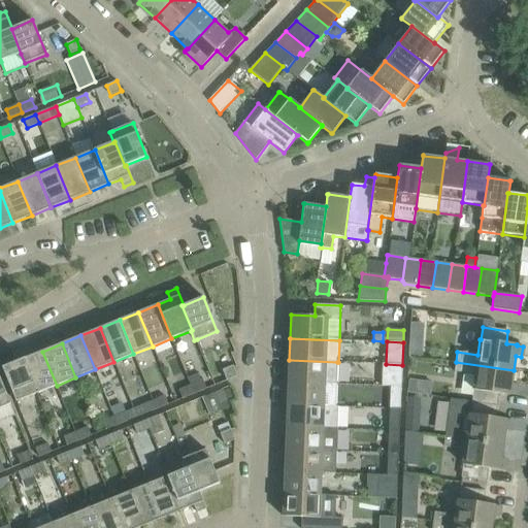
[(29,348),(21,352),(37,393),(57,386),(42,352),(32,356),(29,348)]
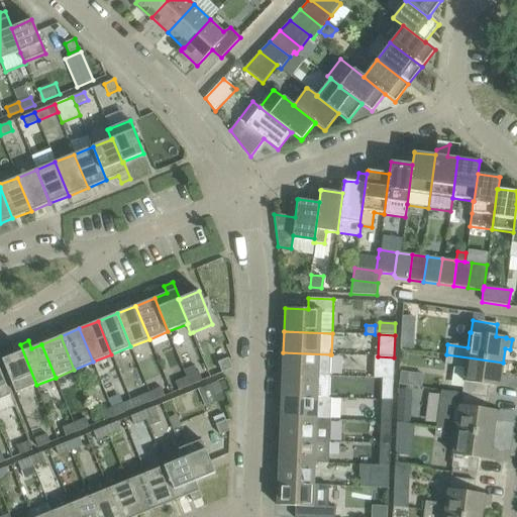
[(15,354),(2,360),(16,394),(36,385),(20,344),(12,347),(15,354)]
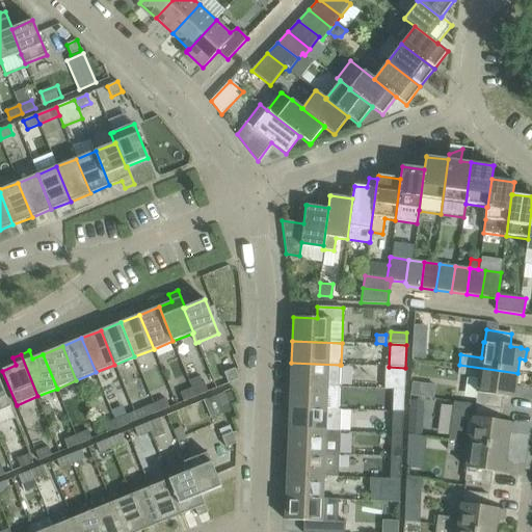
[(340,365),(291,363),(290,386),(339,388),(340,365)]
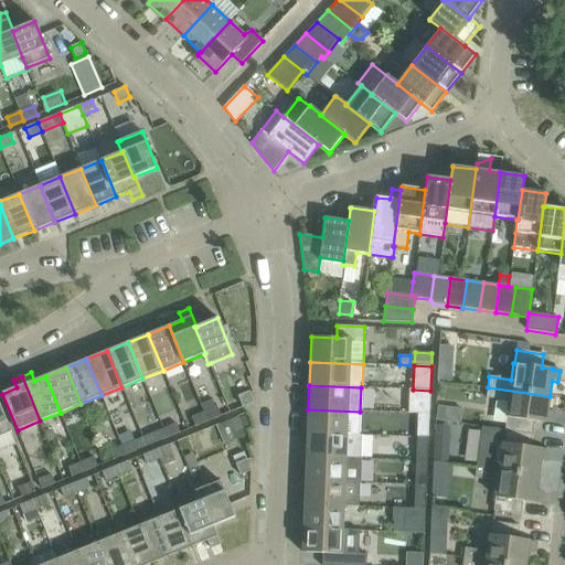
[(532,435),(534,422),(545,424),(545,423),(552,423),(553,412),(547,411),(550,396),(488,387),(486,397),(509,401),(507,416),(507,417),(504,430),(532,435)]
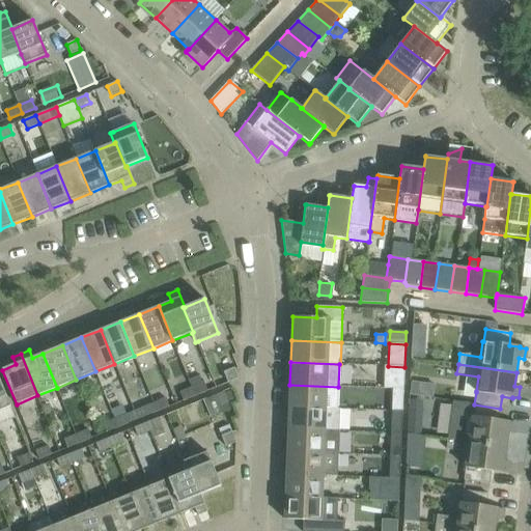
[(385,366),(384,388),(393,389),(403,389),(404,367),(388,366),(385,366)]
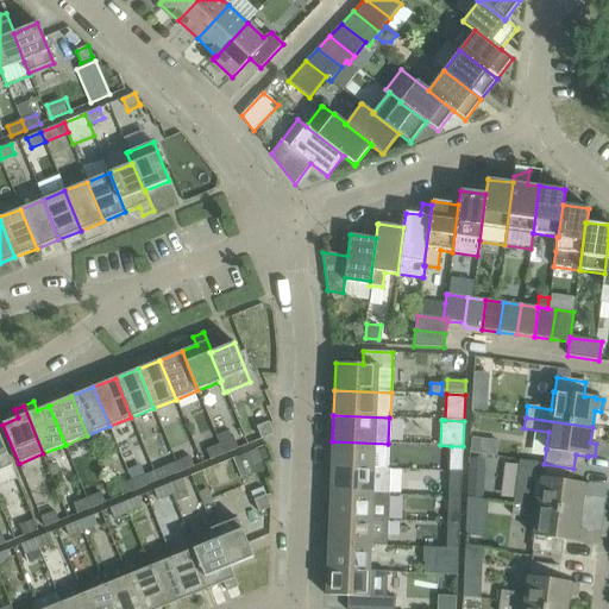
[(274,434),(270,425),(269,422),(257,427),(262,439),(274,434)]
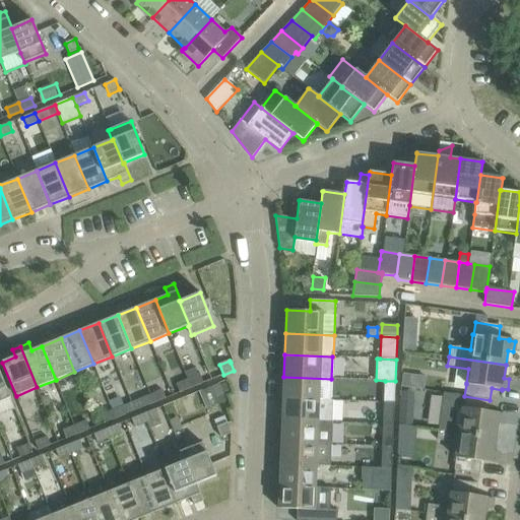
[(195,366),(184,370),(188,380),(190,379),(198,376),(195,366)]
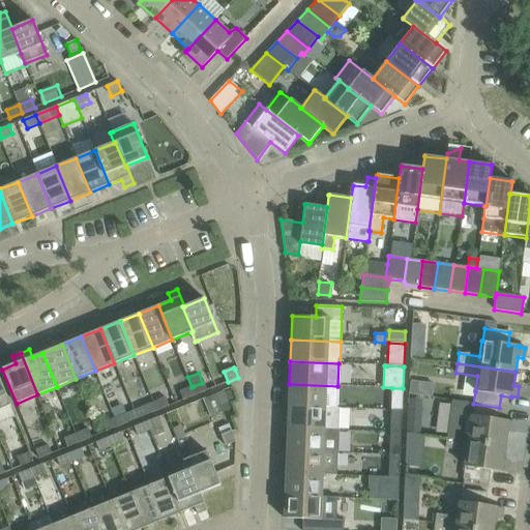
[(0,409),(10,406),(0,380),(0,409)]
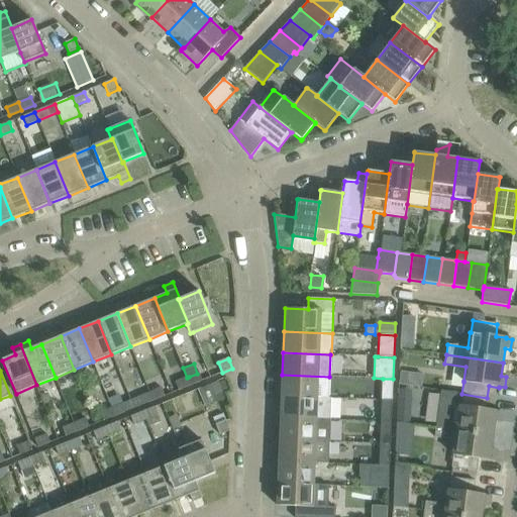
[(197,374),(187,378),(190,386),(202,381),(199,373),(197,374)]
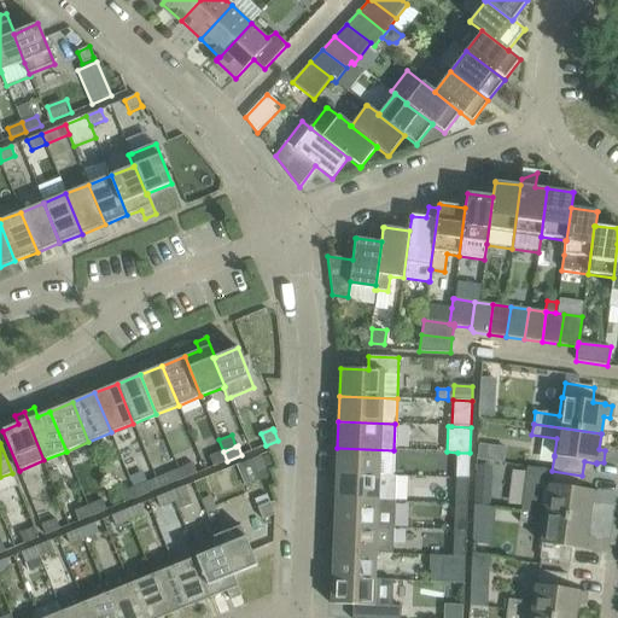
[(394,450),(337,448),(337,473),(392,476),(394,450)]
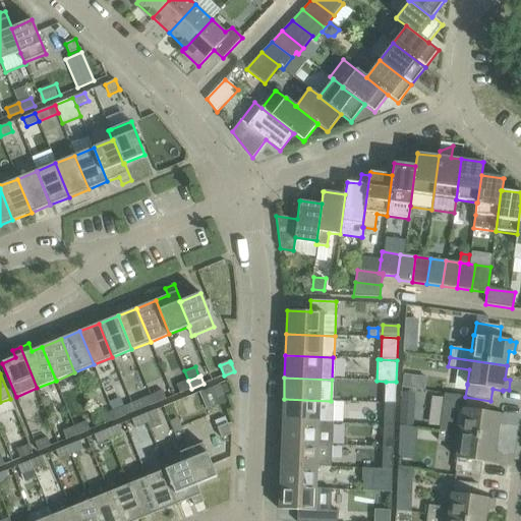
[(188,381),(176,386),(179,394),(191,389),(188,381)]
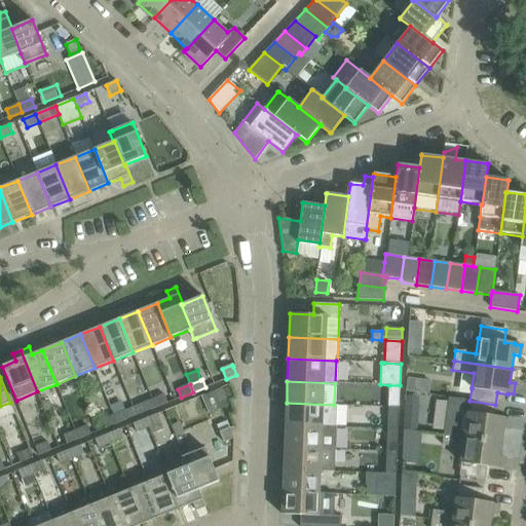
[(389,385),(388,407),(399,408),(400,385),(389,385)]
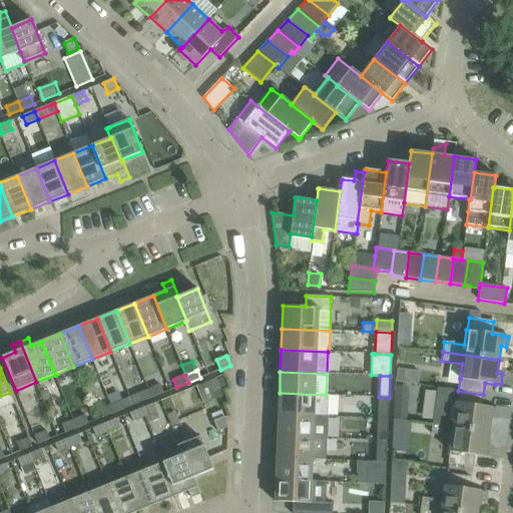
[(215,379),(198,386),(204,401),(221,394),(218,388),(225,385),(221,377),(215,380),(215,379)]
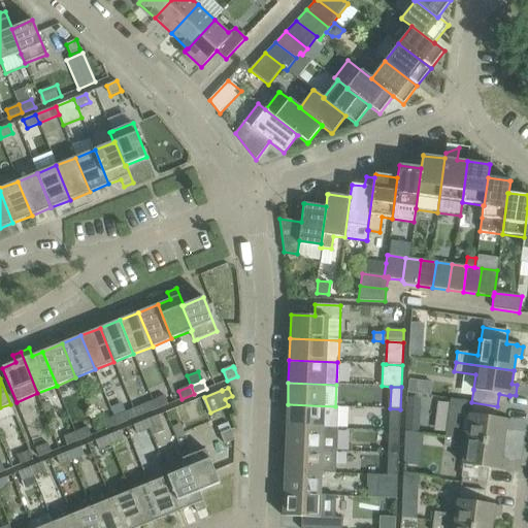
[(165,396),(153,401),(156,409),(168,404),(165,396)]
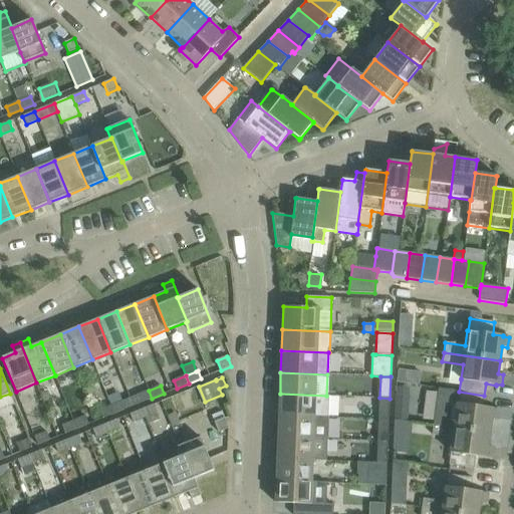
[(435,416),(434,425),(490,433),(491,420),(497,420),(498,410),(493,409),(483,408),(484,396),(459,392),(439,389),(435,416)]
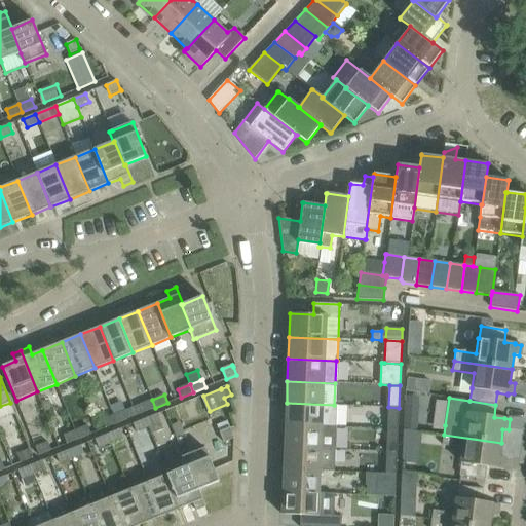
[(152,400),(140,405),(143,413),(155,408),(152,400)]
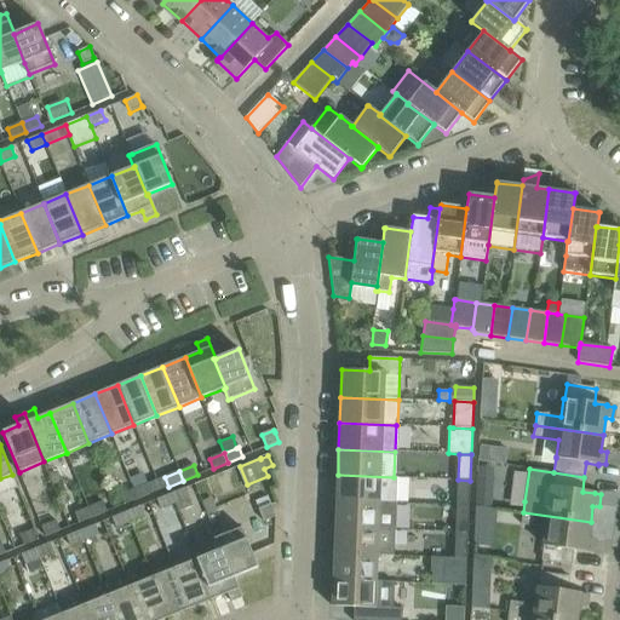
[(338,475),(337,501),(395,504),(396,477),(394,477),(338,475)]
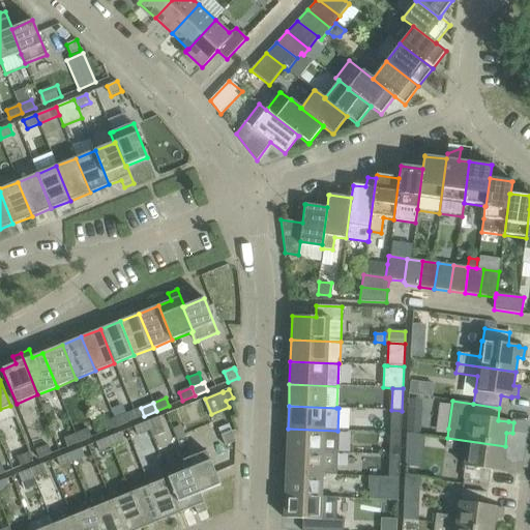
[(391,410),(390,433),(401,433),(402,411),(391,410)]
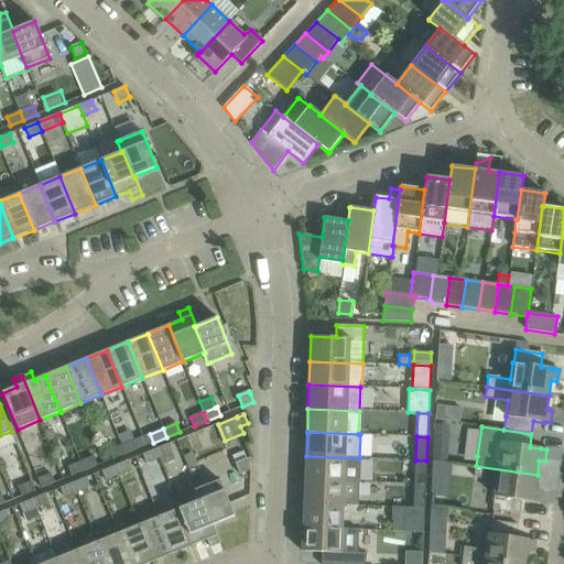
[(134,441),(121,445),(126,454),(139,448),(134,440),(134,441)]
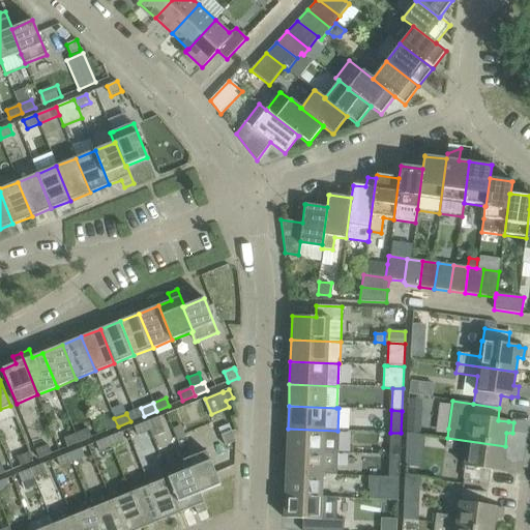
[(158,417),(146,422),(149,431),(162,425),(158,417)]
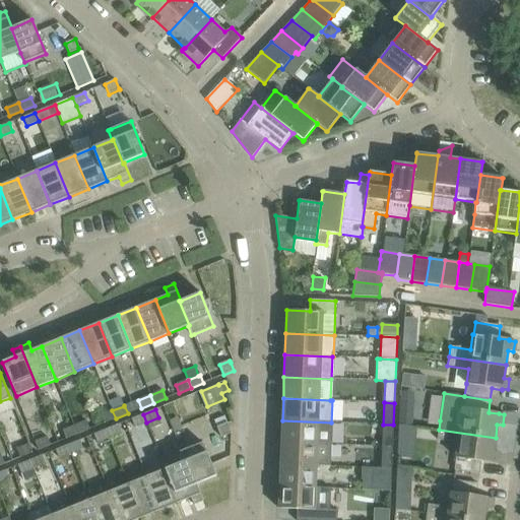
[(103,424),(115,418),(112,410),(100,415),(103,424)]
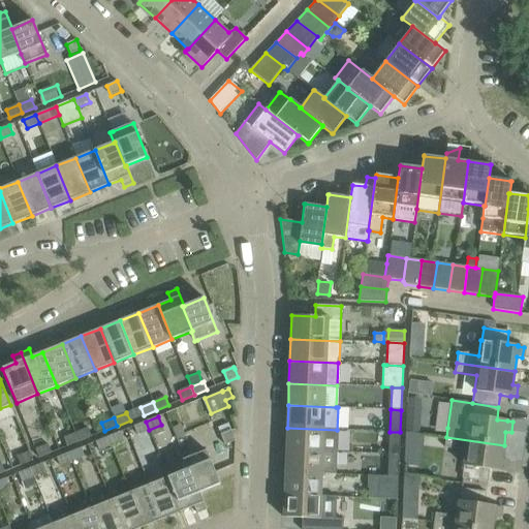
[(146,422),(133,427),(136,435),(149,430),(146,422)]
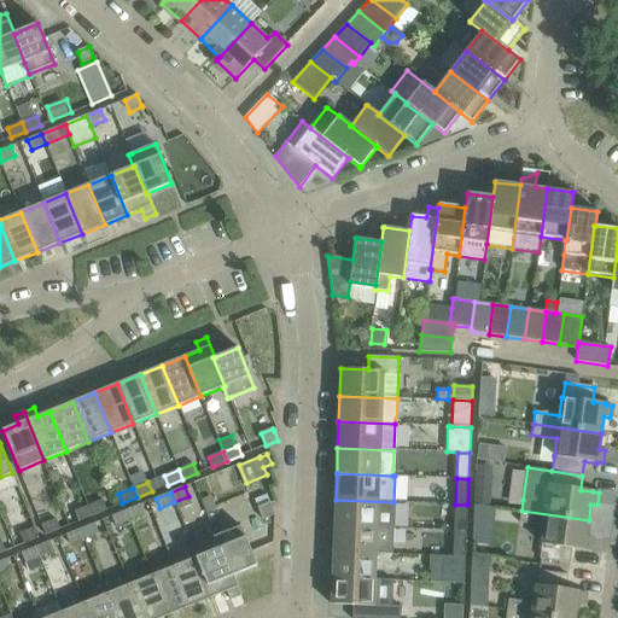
[(267,495),(255,500),(257,507),(269,502),(267,495)]
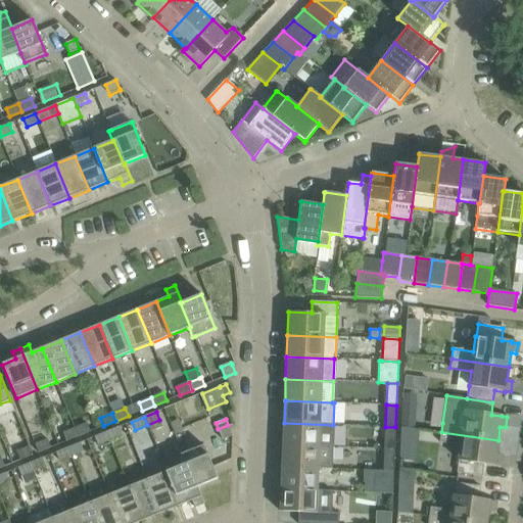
[(284,423),(283,445),(332,446),(333,425),(284,423)]
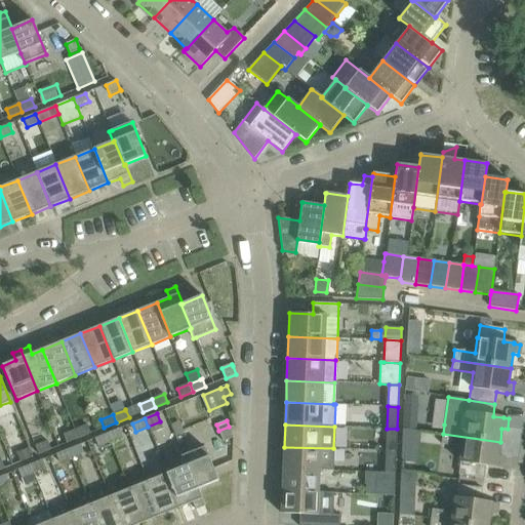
[(74,431),(77,439),(89,434),(86,426),(74,431)]
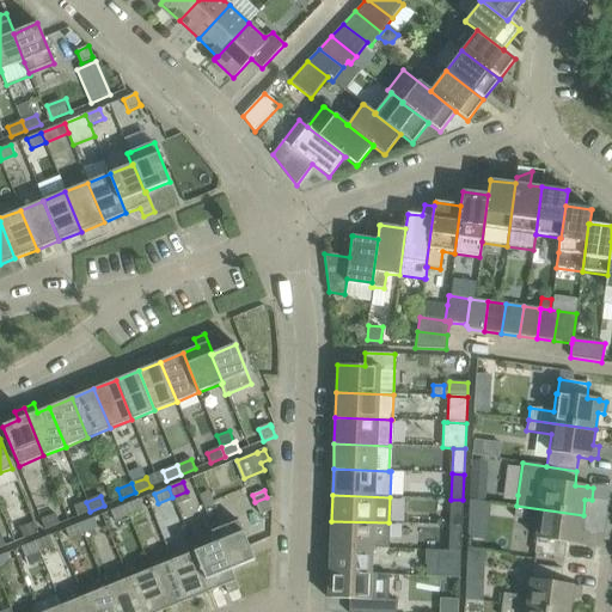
[(259,515),(273,510),(268,500),(267,497),(255,502),(259,515)]
